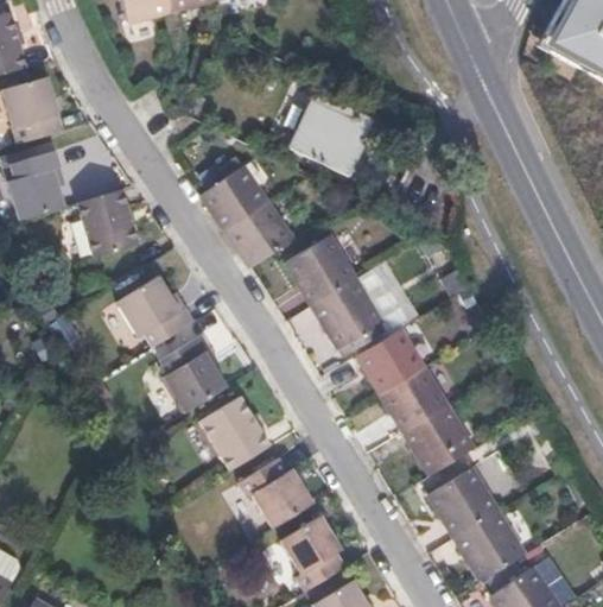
[(124,0),(131,24),(176,11),(172,0),(124,0)]
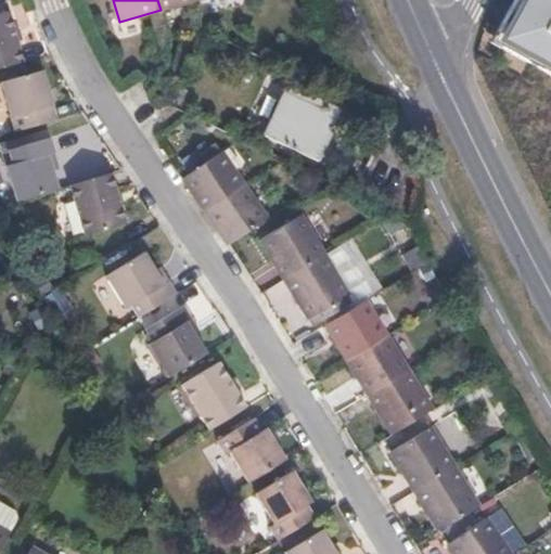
[(157,0),(161,10),(193,0),(157,0)]
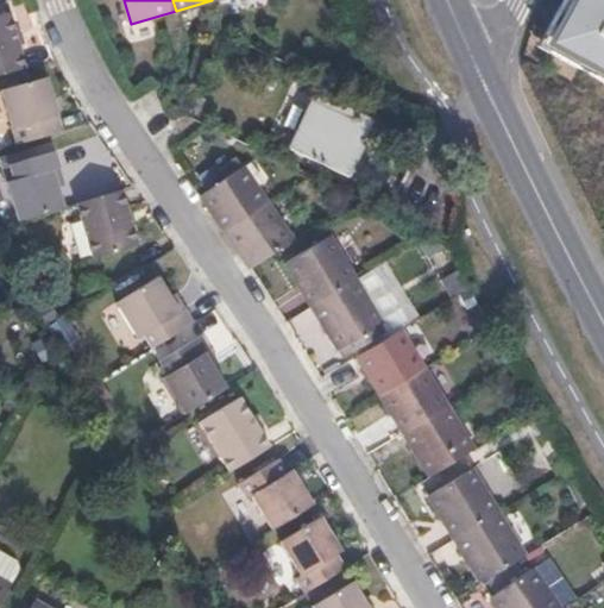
[(568,0),(541,54),(603,87),(603,0),(568,0)]
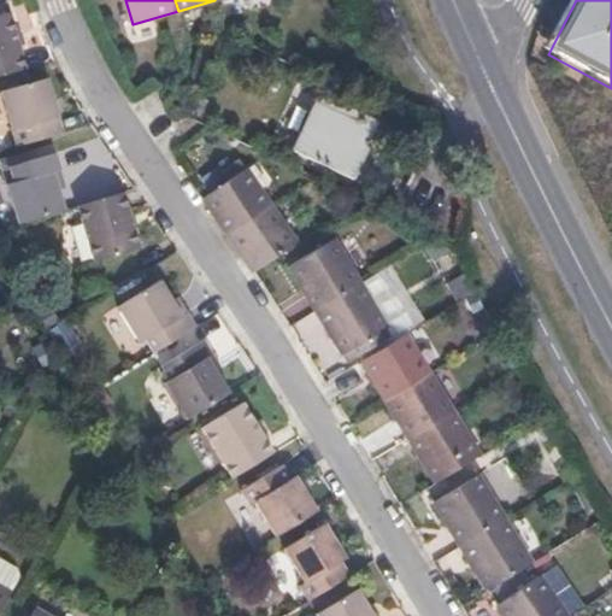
[(0,74),(28,66),(13,12),(0,15),(0,74)]
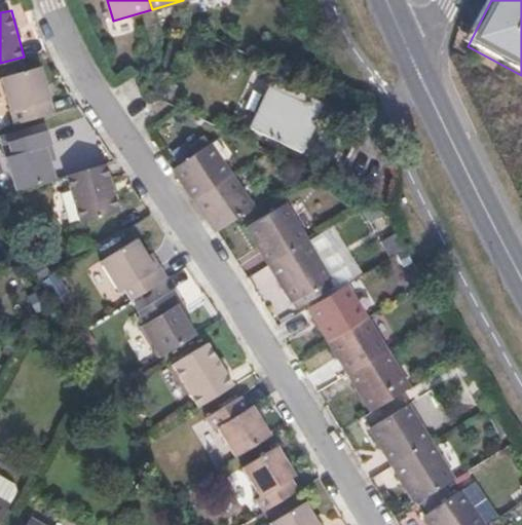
[(15,123),(56,113),(42,65),(3,75),(15,123)]
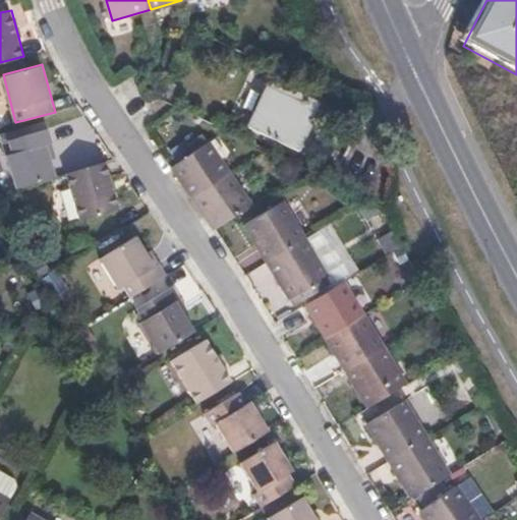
[(296,147),(308,121),(316,104),(273,83),(252,126),(296,147)]
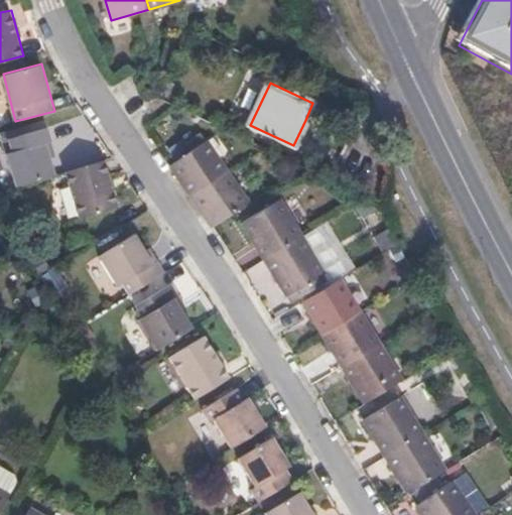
[(305,120),(293,145),(299,148),(311,123),(305,120)]
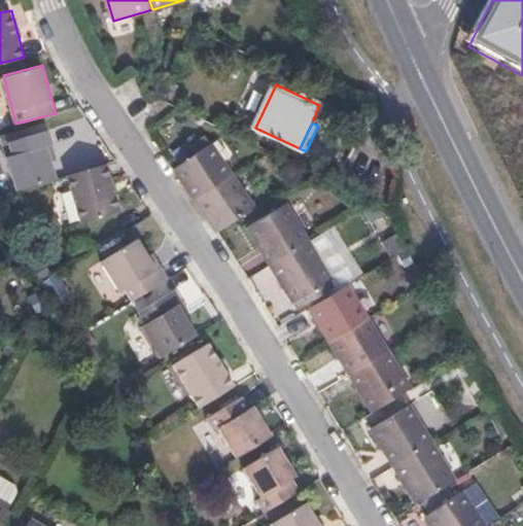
[(30,126),(12,130),(14,136),(8,137),(12,153),(7,154),(16,188),(19,187),(58,177),(48,145),(54,144),(49,128),(32,133),(30,126)]
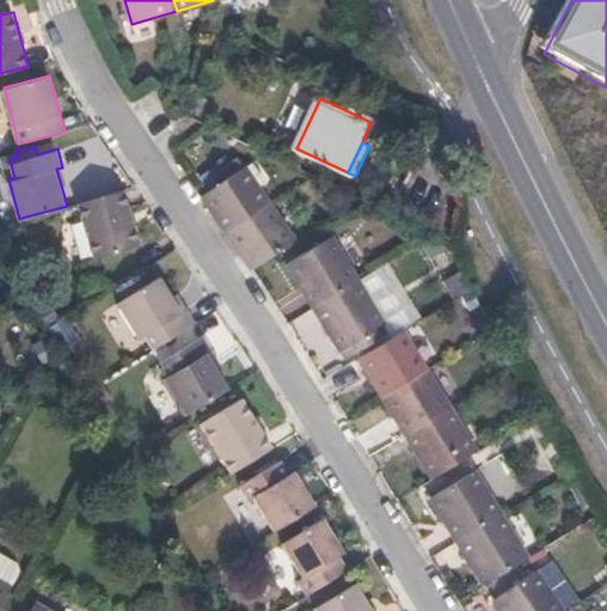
[(2,154),(8,179),(14,178),(10,159),(17,158),(14,151),(2,154)]
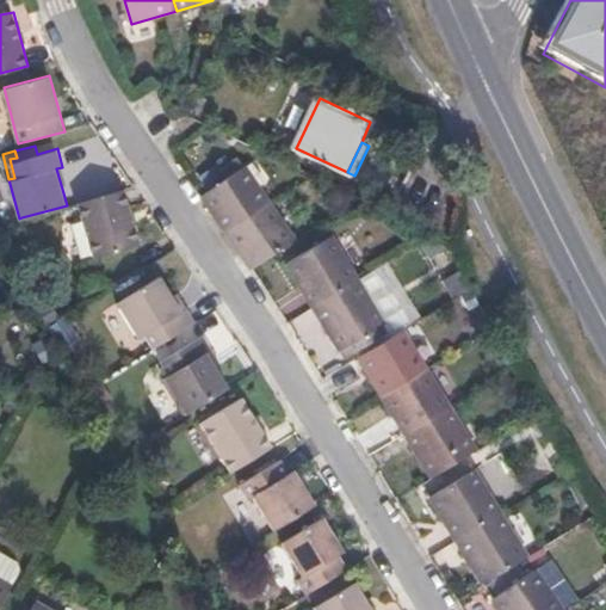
[(233,225),(276,197),(251,161),(209,190),(233,225)]
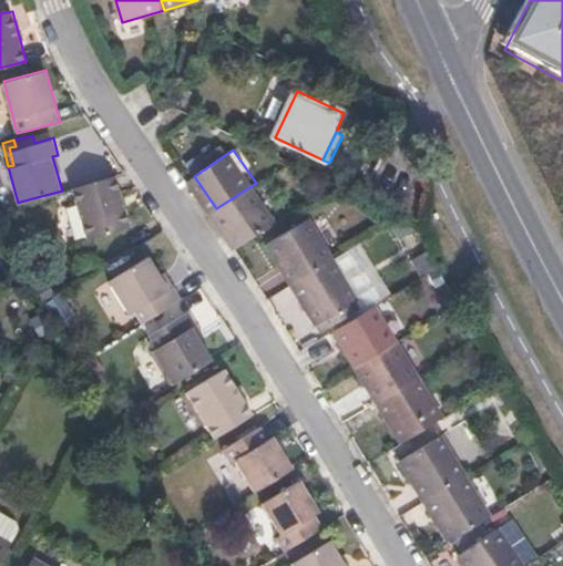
[(115,177),(72,188),(83,234),(128,222),(115,177)]
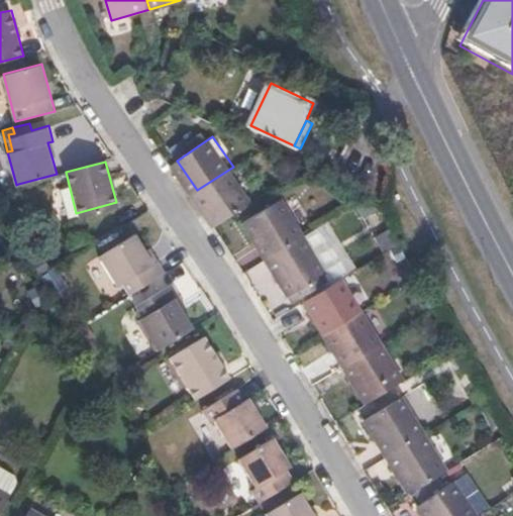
[(254,198),(233,167),(197,190),(219,222),(254,198)]
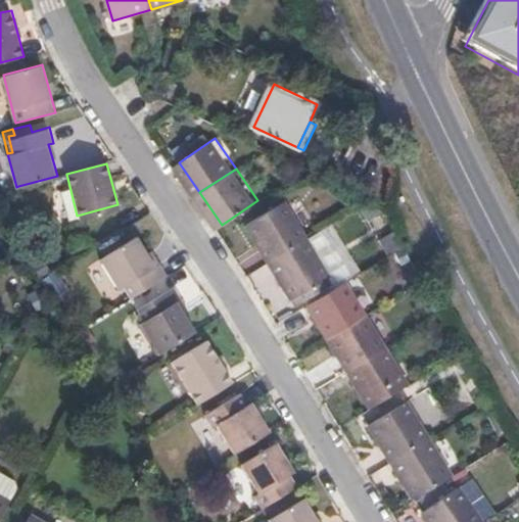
[(270,259),(307,237),(286,203),(249,226),(270,259)]
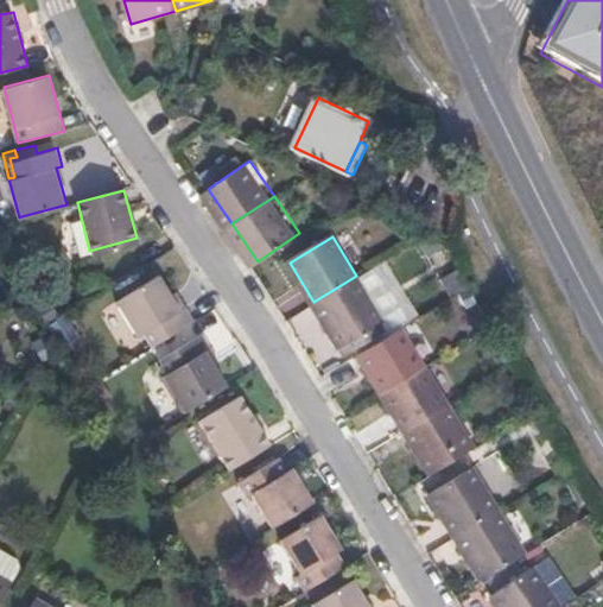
[(356,276),(313,302),(341,347),(383,321),(356,276)]
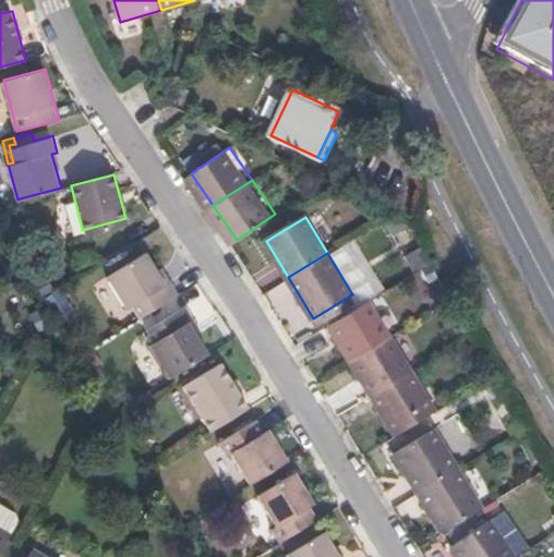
[(179,299),(170,282),(166,285),(157,270),(147,255),(109,278),(128,310),(132,306),(141,322),(179,299)]
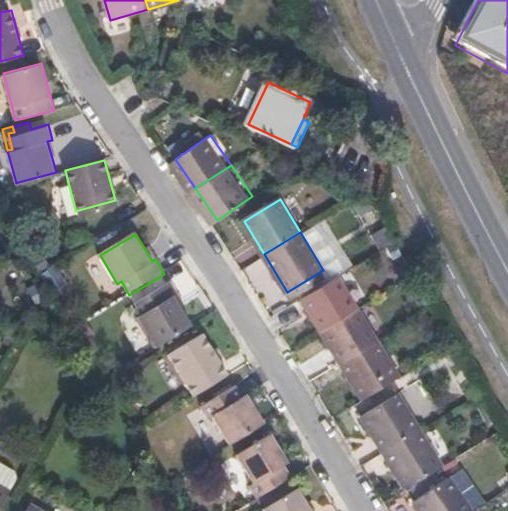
[(152,261),(156,259),(147,246),(144,248),(152,261)]
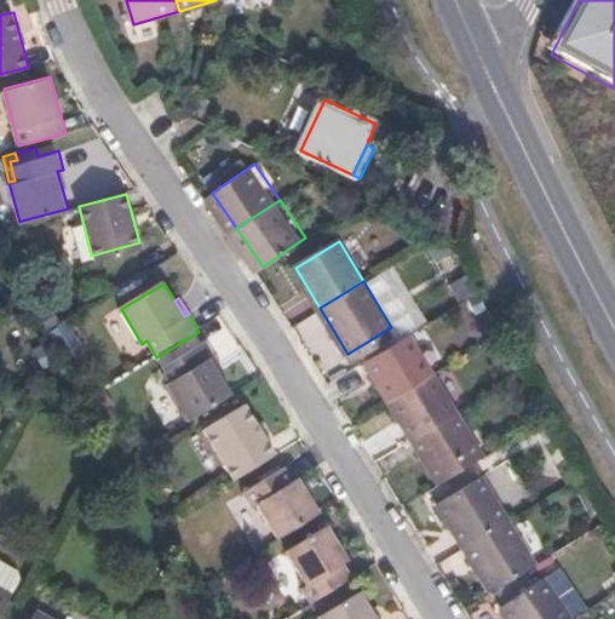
[(389,399),(431,372),(407,332),(363,359),(389,399)]
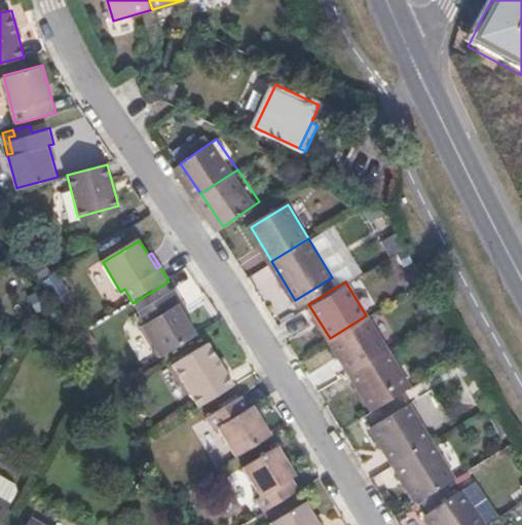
[(195,336),(185,319),(177,305),(182,302),(174,289),(139,309),(146,323),(141,326),(160,358),(195,336)]
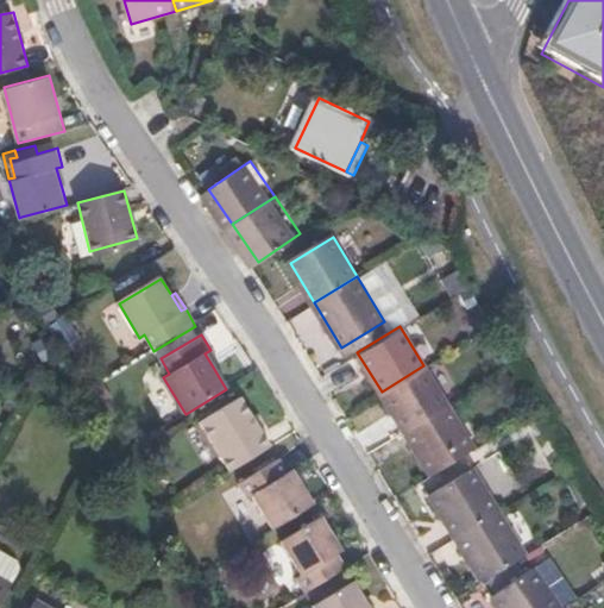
[(205,353),(214,369),(220,365),(211,350),(205,353)]
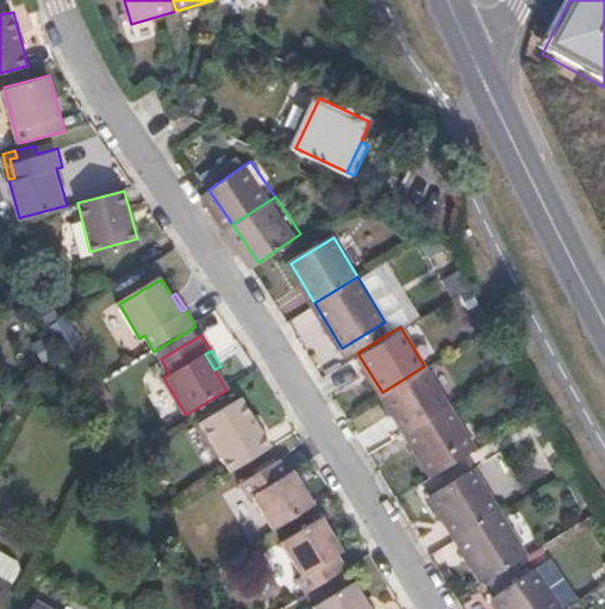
[(405,430),(448,404),(424,366),(382,392),(405,430)]
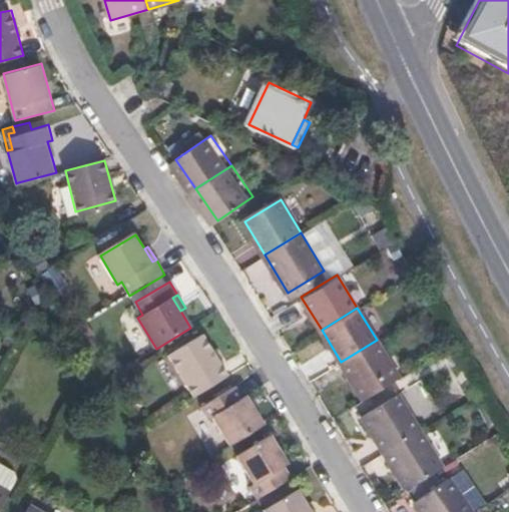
[(193,400),(227,379),(202,337),(168,358),(193,400)]
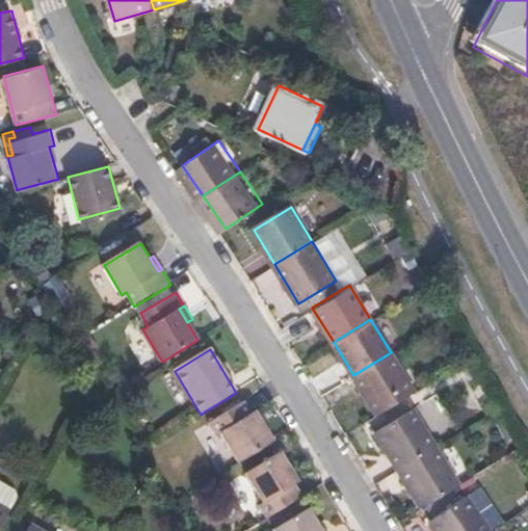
[(415,390),(391,352),(353,375),(376,413),(415,390)]
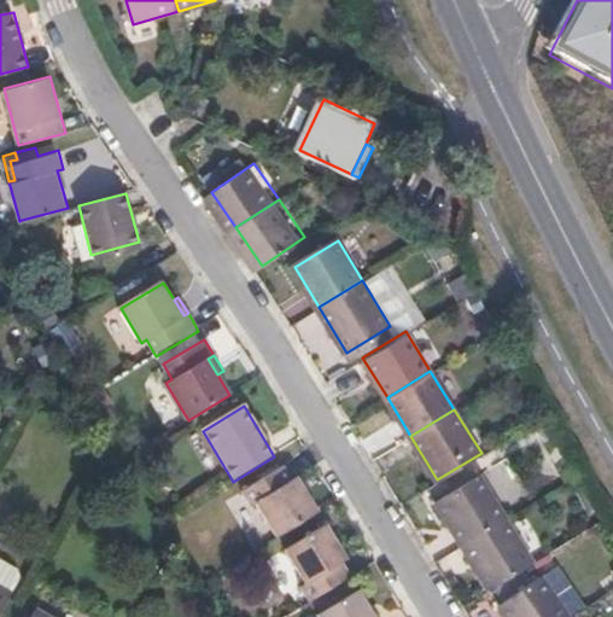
[(276,539),(317,512),(296,475),(290,478),(280,463),(237,489),(246,505),(252,500),(276,539)]
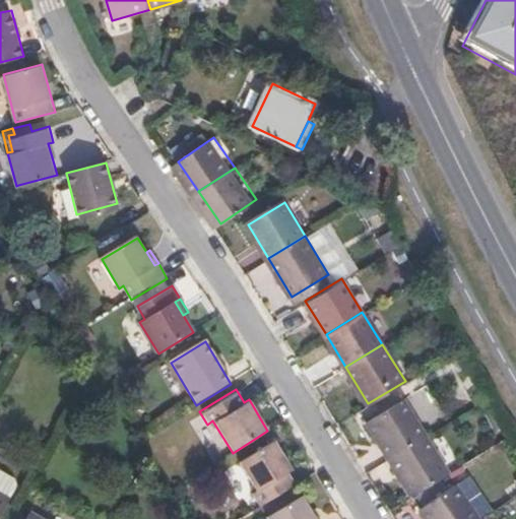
[(389,457),(426,435),(403,398),(367,420),(389,457)]
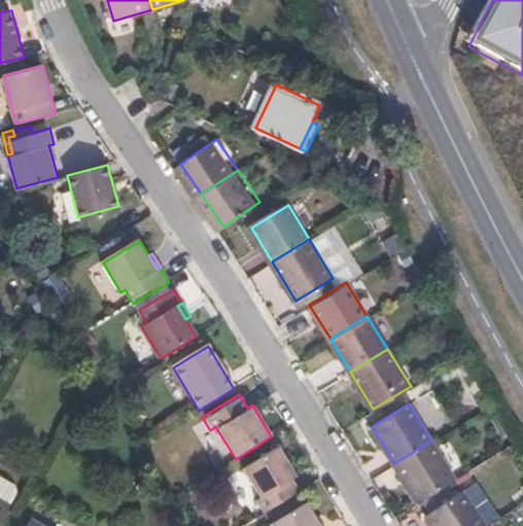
[(455,479),(431,441),(394,463),(418,501),(455,479)]
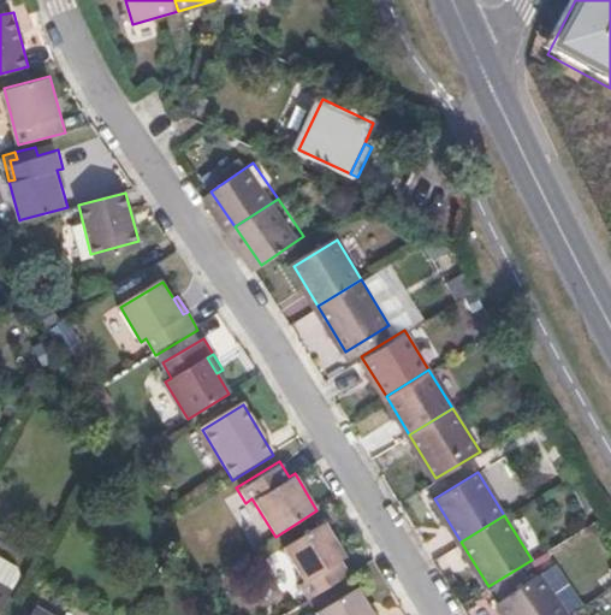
[(308,604),(350,578),(339,560),(345,556),(325,521),(282,548),(304,584),(298,587),(308,604)]
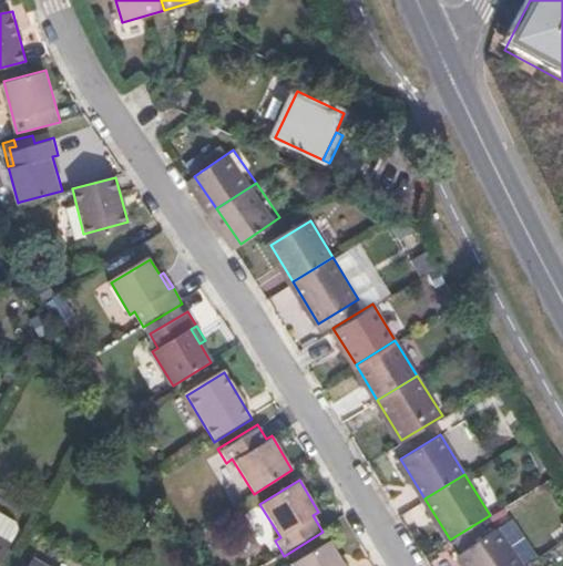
[(17,521),(0,511),(0,562),(19,530),(17,521)]
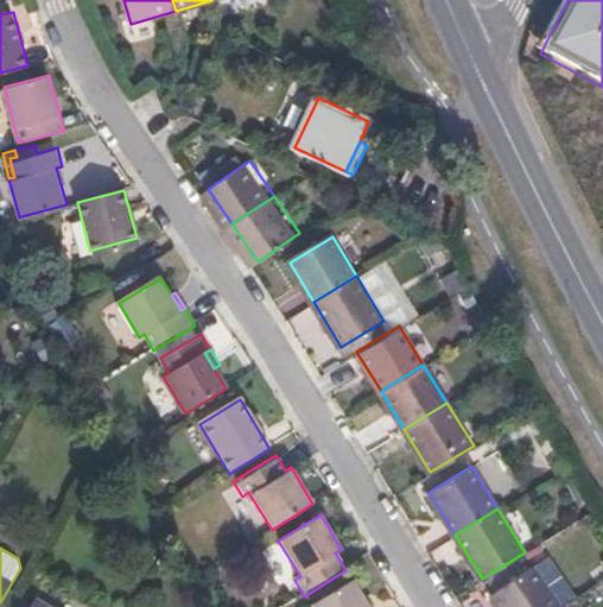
[(499,606),(560,606),(562,606),(532,566),(490,594),(499,606)]
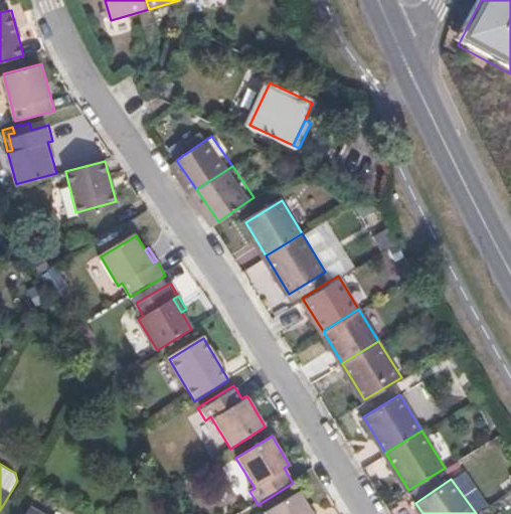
[(265,513),(311,513),(299,493),(266,513),(265,513)]
